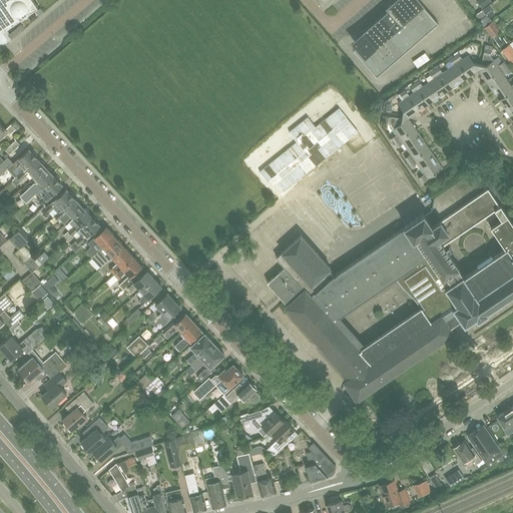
[(0,0),(0,29),(1,31),(23,16),(23,17),(24,17),(25,17),(26,17),(27,16),(28,15),(28,14),(28,13),(28,12),(38,6),(33,0),(0,0)]
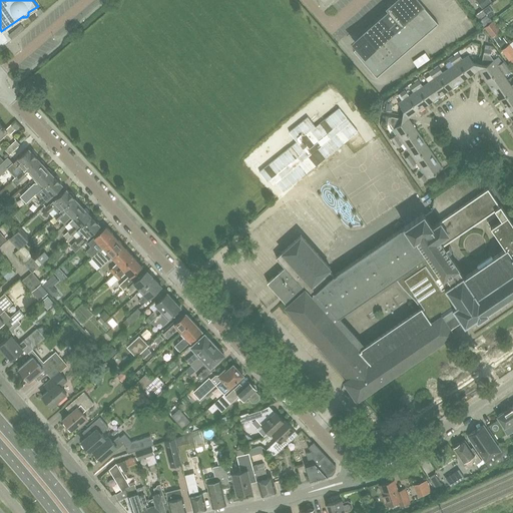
[(377,77),(438,23),(418,0),(396,0),(388,7),(390,10),(376,22),(356,39),(360,44),(358,47),(353,50),(377,77)]
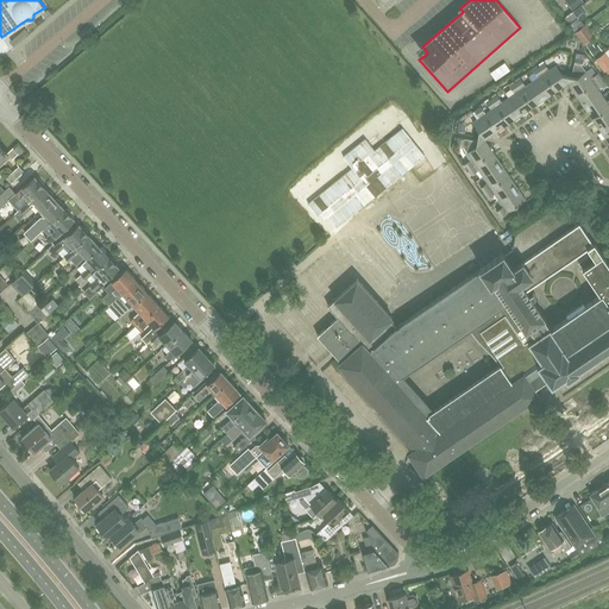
[(571,22),(569,23),(575,30),(577,29),(584,24),(578,17),(571,22)]
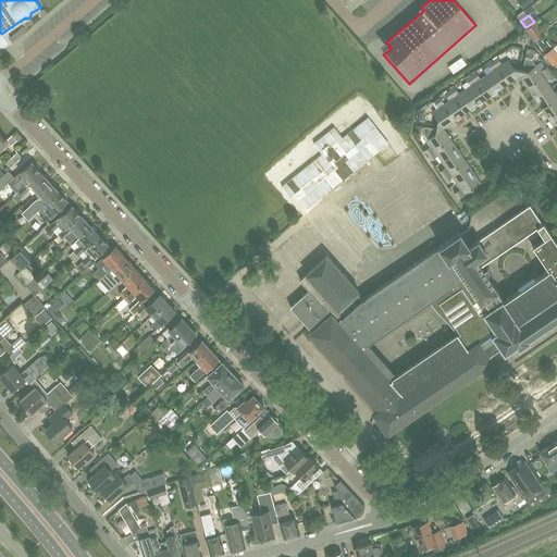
[(543,34),(534,23),(525,28),(534,40),(543,34)]
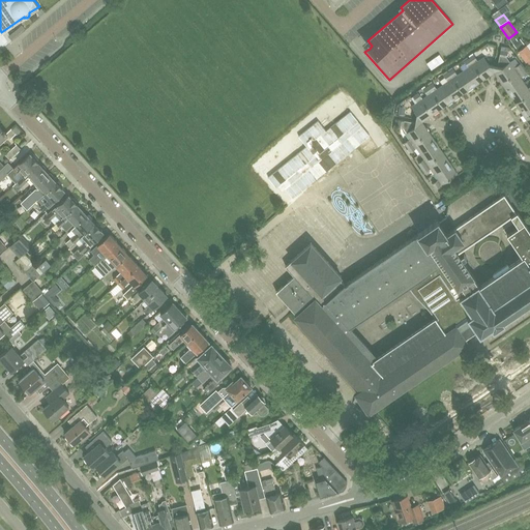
[(525,45),(520,39),(518,40),(514,36),(510,40),(518,50),(525,45)]
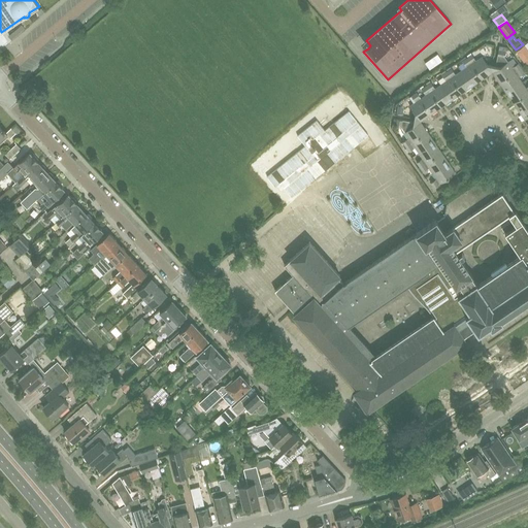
[(527,50),(524,44),(516,51),(524,62),(525,60),(527,58),(527,50)]
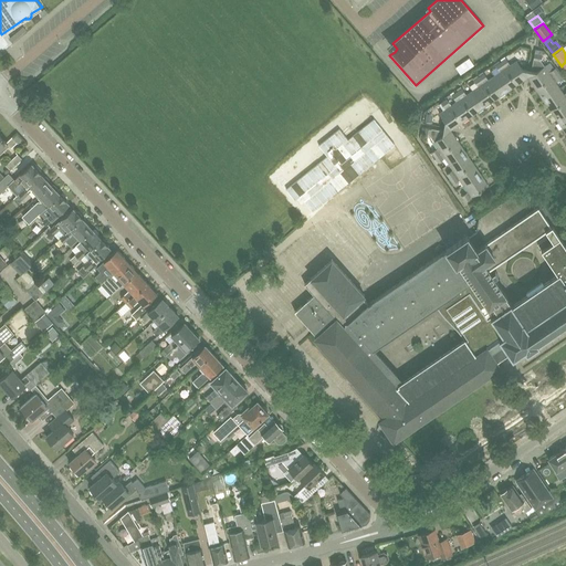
[(536,88),(558,73),(555,67),(549,72),(541,61),(543,51),(535,49),(530,80),(536,88)]
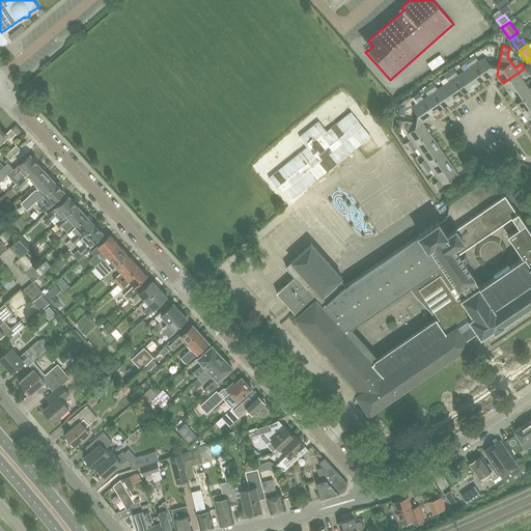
[(441,55),(427,63),(432,70),(445,61),(441,55)]
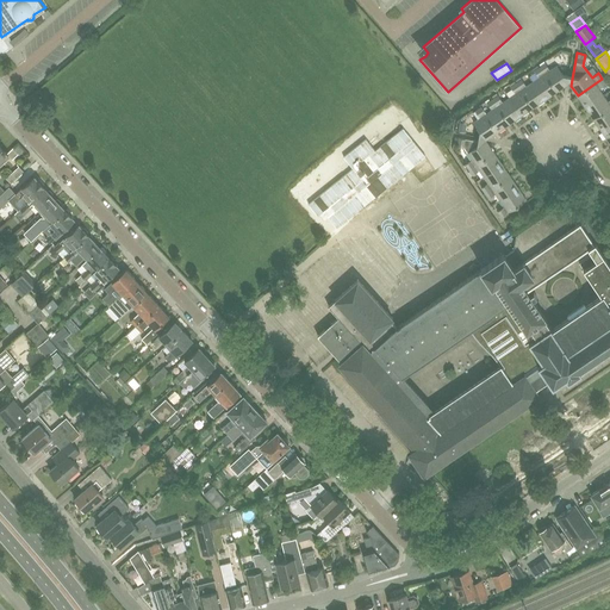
[(567,85),(568,75),(564,74),(556,66),(551,70),(546,63),(540,67),(556,92),(567,85)]
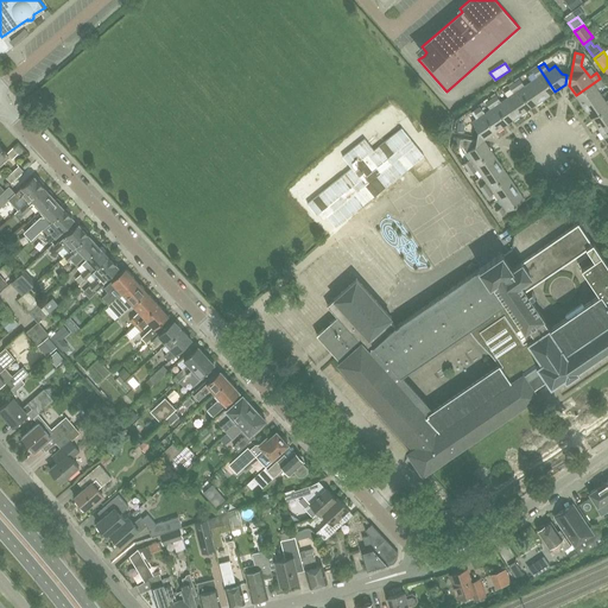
[(555,92),(538,67),(533,70),(538,77),(531,81),(544,99),(555,92)]
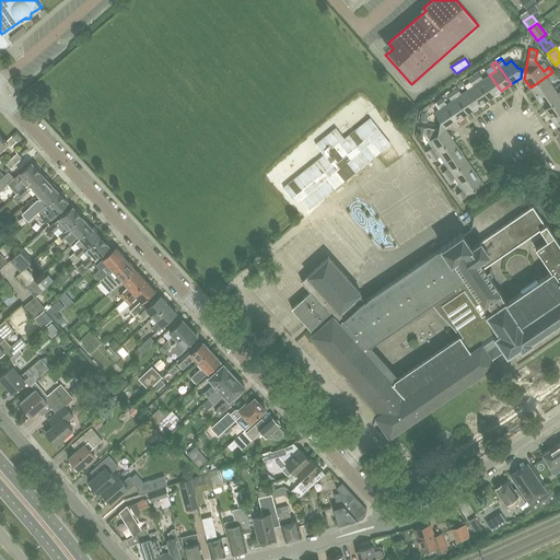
[(501,91),(489,74),(483,79),(479,72),(475,77),(490,98),(501,91)]
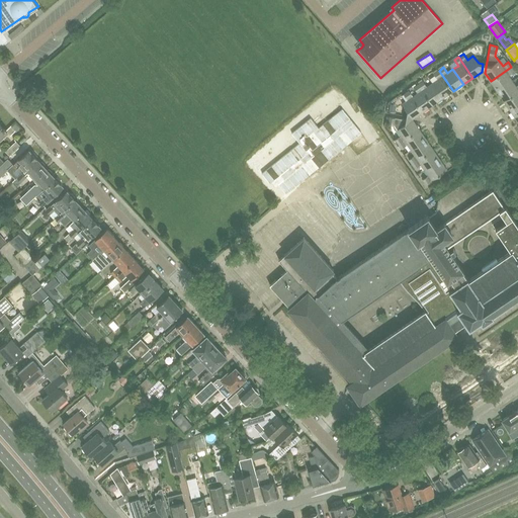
[(498,91),(512,81),(509,75),(514,72),(511,67),(491,81),(498,91)]
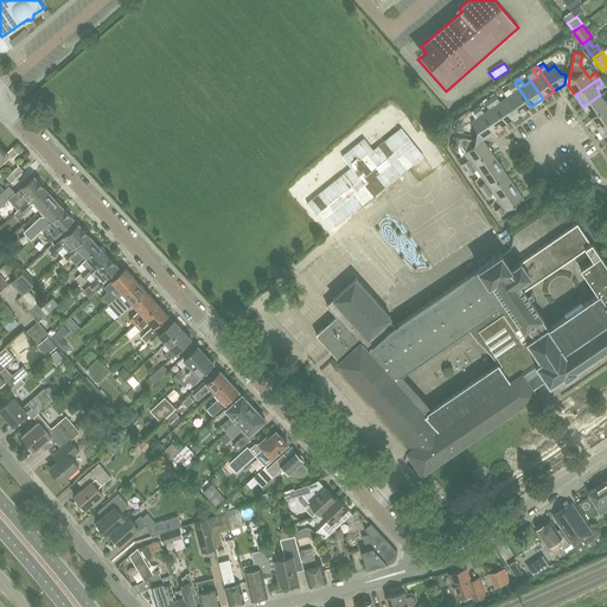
[(531,107),(515,83),(509,87),(513,93),(506,97),(519,115),(531,107)]
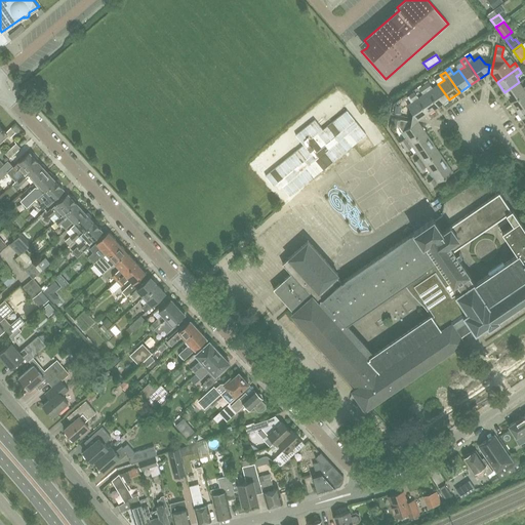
[(449,99),(438,84),(433,88),(429,82),(428,80),(425,83),(426,84),(425,85),(439,107),(449,99)]
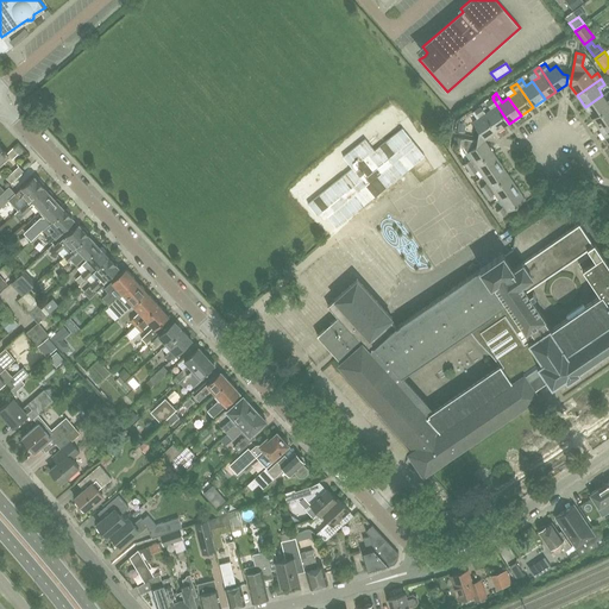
[(592,119),(608,107),(608,99),(607,101),(602,95),(585,107),(592,119)]
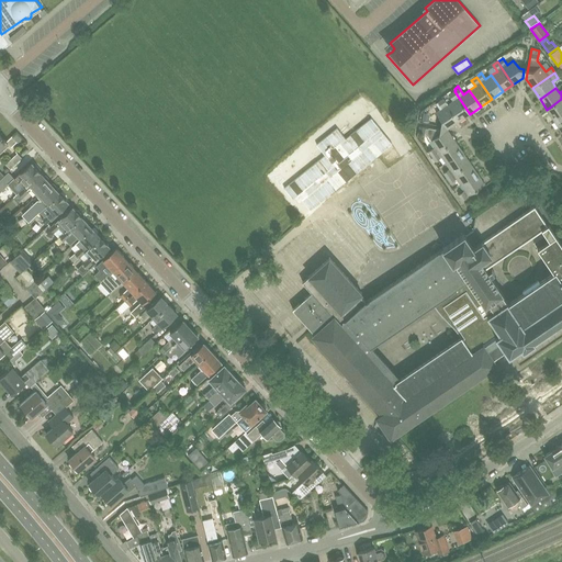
[(470,114),(454,91),(449,94),(453,101),(448,104),(459,121),(470,114)]
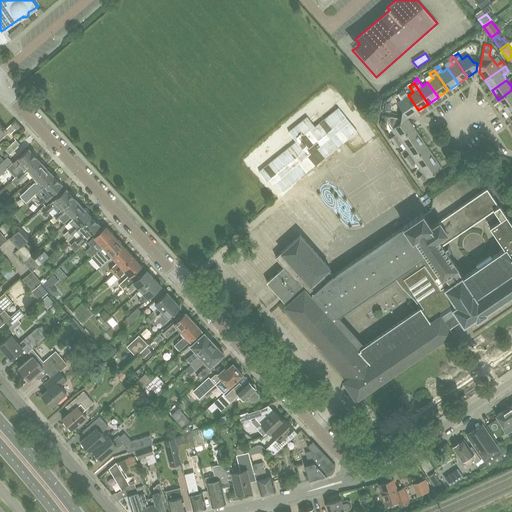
[(418,110),(408,95),(404,90),(399,93),(403,98),(397,102),(402,110),(402,114),(410,116),(418,110)]
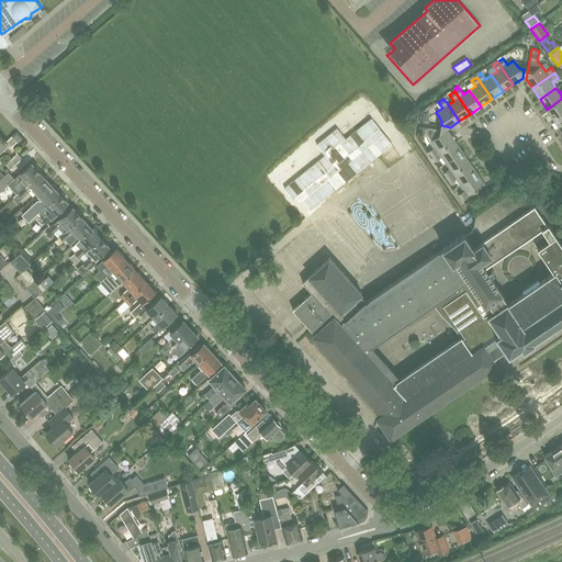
[(554,121),(561,115),(561,99),(547,110),(554,121)]
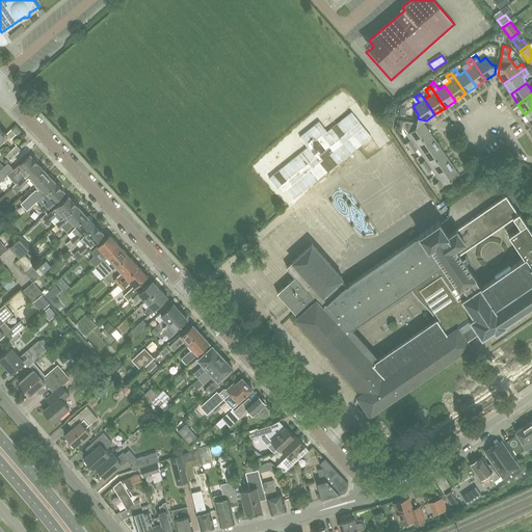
[(431,133),(425,125),(401,120),(399,127),(404,128),(411,138),(406,142),(409,148),(431,133)]
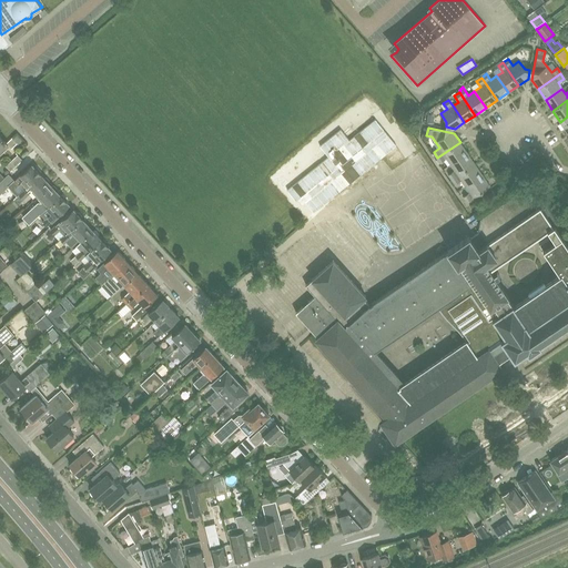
[(450,164),(467,153),(460,142),(437,158),(440,162),(447,158),(450,164)]
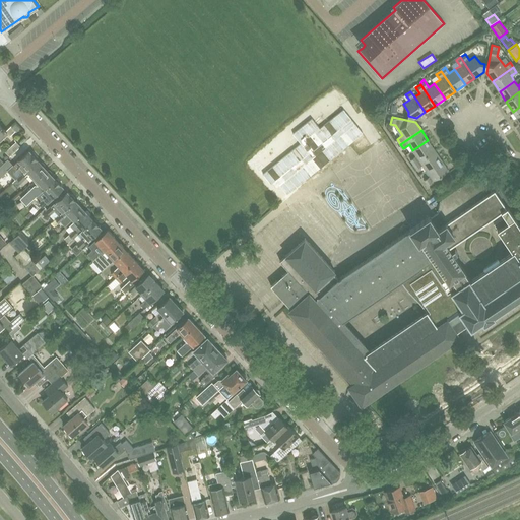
[(414,165),(435,149),(428,140),(412,150),(416,155),(410,159),(414,165)]
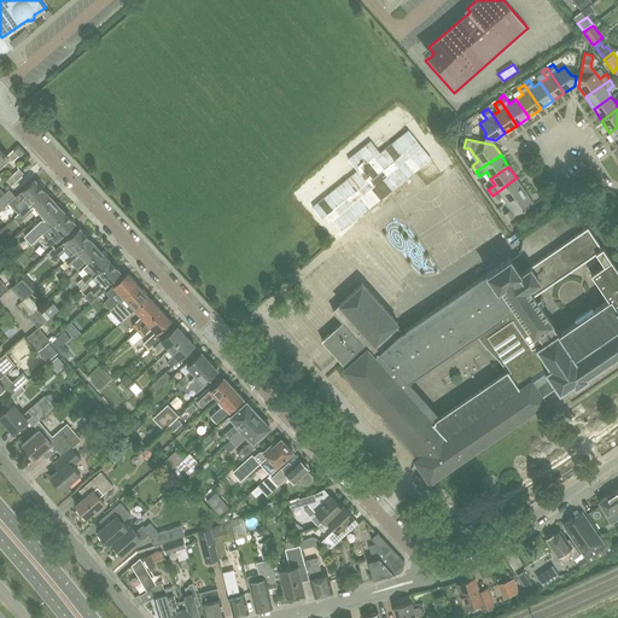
[(25,174),(19,169),(7,180),(12,186),(25,174)]
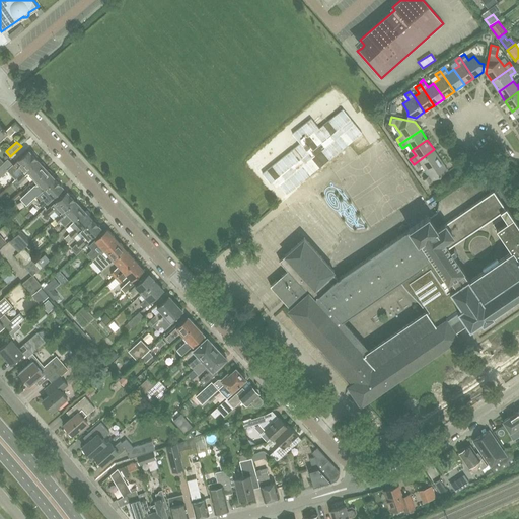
[(312,162),(311,162),(318,171),(343,151),(336,142),(335,143),(322,153),(317,157),(312,162)]
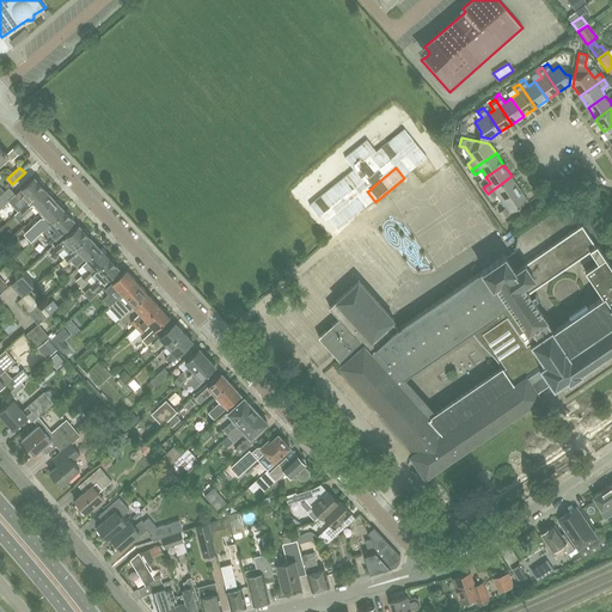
[(520,188),(512,176),(488,194),(491,199),(497,194),(502,201),(520,188)]
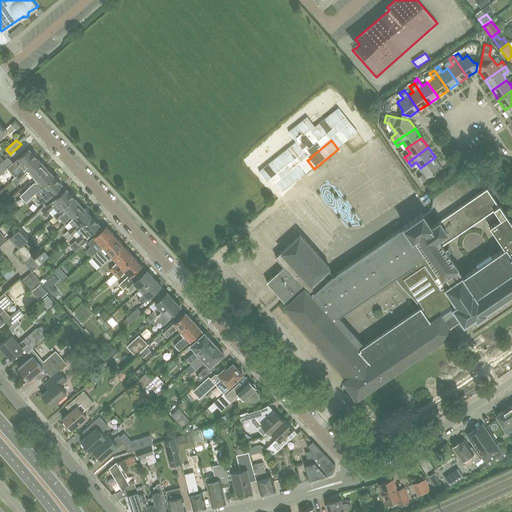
[(25,168),(36,157),(37,157),(29,149),(20,157),(9,167),(12,171),(21,163),(25,168)]
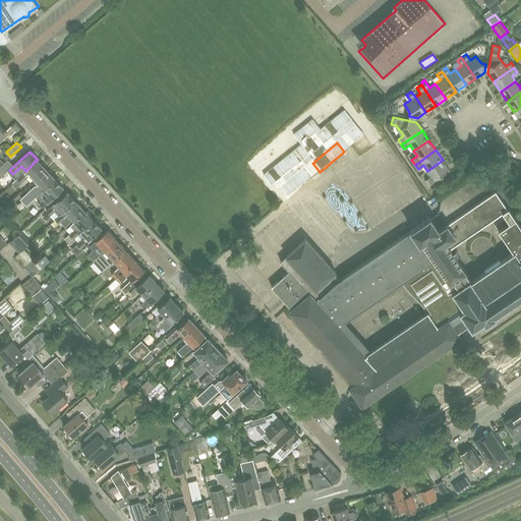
[(40,164),(37,160),(25,171),(17,178),(21,182),(30,175),(34,180),(36,178),(36,179),(46,170),(45,168),(46,166),(43,163),(40,164)]
